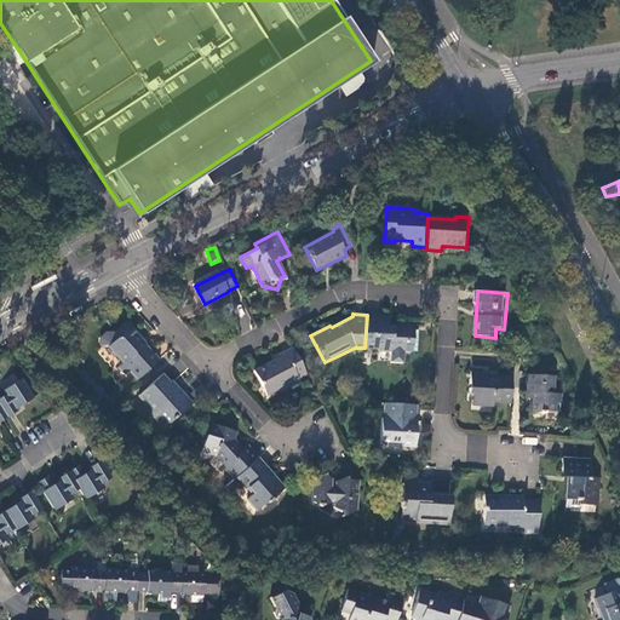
[(390,317),(367,315),(365,348),(380,349),(380,351),(400,352),(399,363),(412,365),(412,354),(420,354),(423,328),(400,327),(400,328),(390,327),(390,317)]
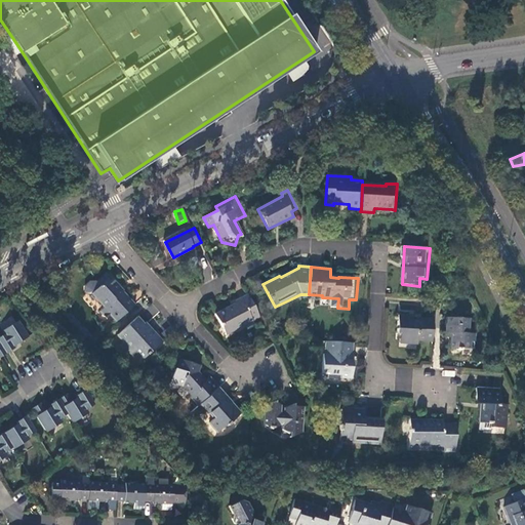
[(96,289),(110,278),(107,274),(96,283),(89,283),(85,287),(84,293),(86,295),(94,287),(96,289)]
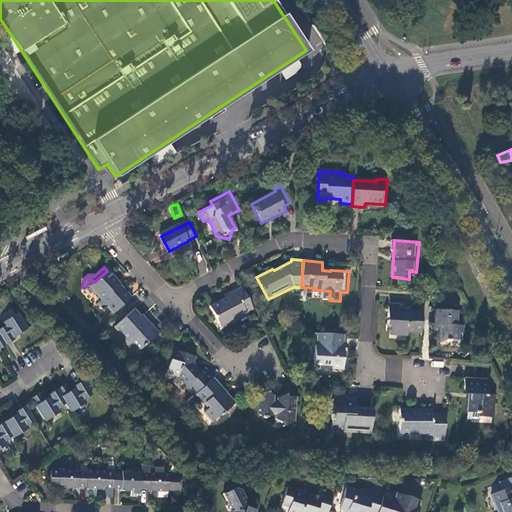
[(111,318),(132,299),(124,291),(125,290),(107,271),(94,282),(92,280),(83,288),(98,304),(105,312),(109,309),(112,313),(108,316),(111,318)]
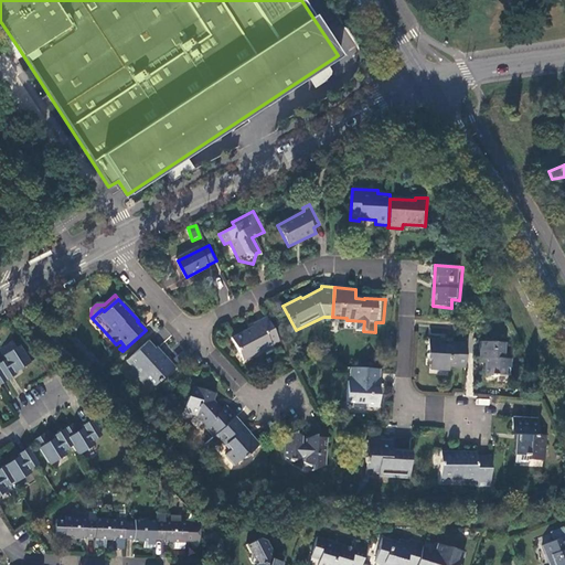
[(281,342),(267,316),(252,323),(253,327),(232,338),(244,360),(281,342)]
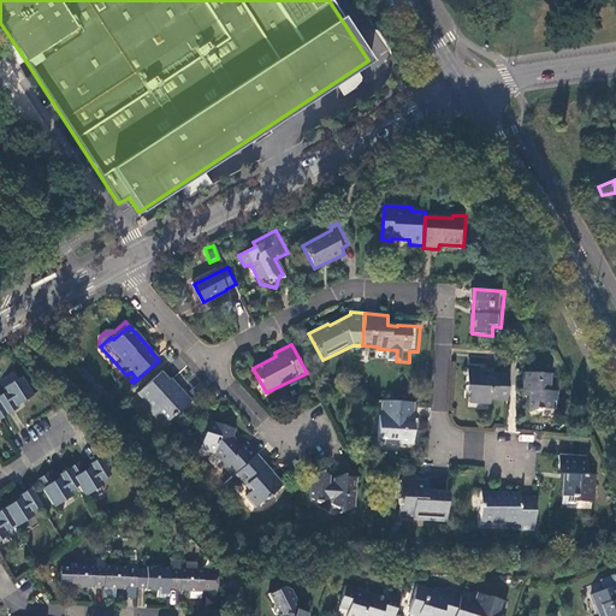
[(509,401),(510,378),(496,377),(484,375),(485,372),(485,371),(468,371),(467,392),(472,392),(471,398),(471,403),(492,404),(492,400),(509,401)]
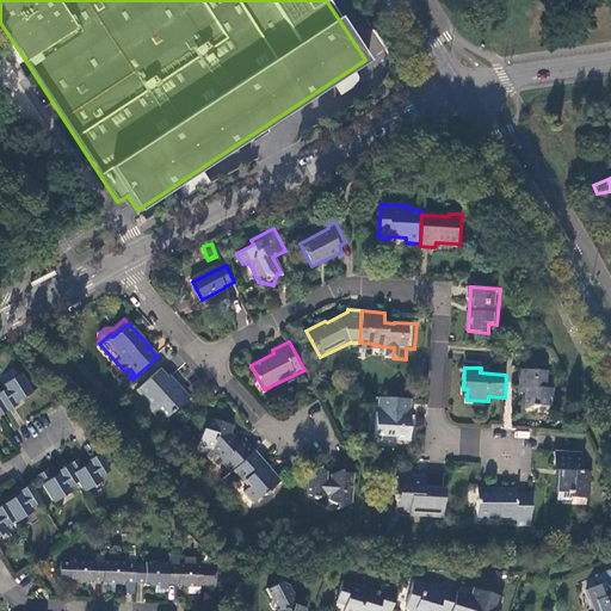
[(143,400),(162,421),(189,397),(170,376),(167,377),(160,370),(137,390),(144,399),(143,400)]
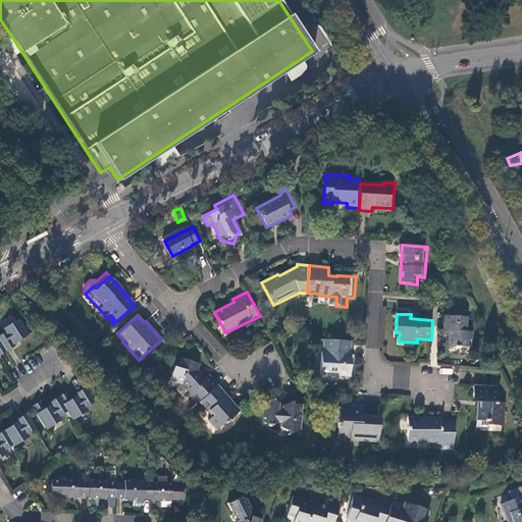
[(451,332),(451,336),(450,348),(460,349),(461,347),(473,348),(474,333),(466,332),(467,318),(446,316),(445,331),(451,332)]
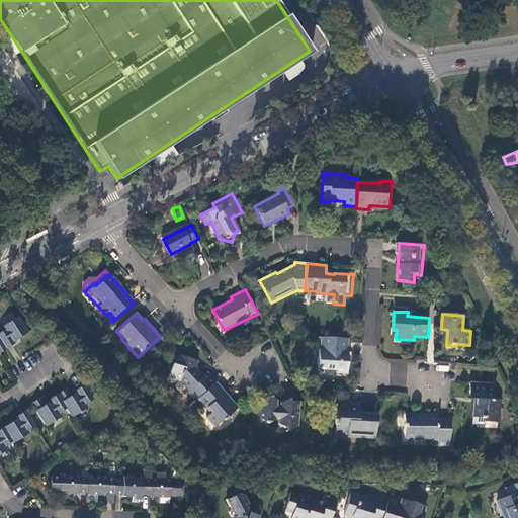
[(5,329),(0,331),(0,340),(5,348),(15,342),(14,340),(27,332),(18,317),(3,326),(5,329)]
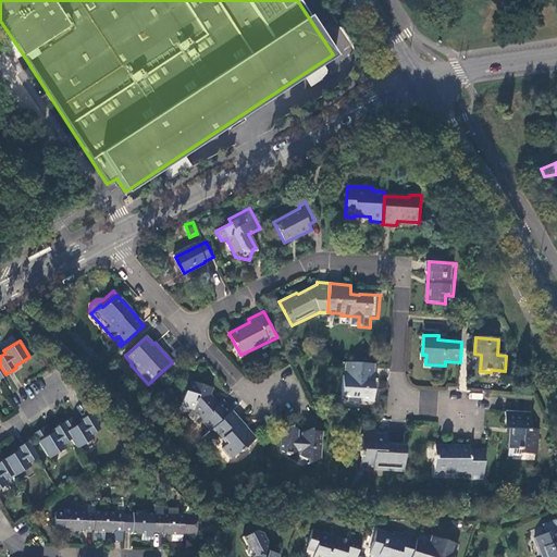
[(374,380),(375,366),(347,363),(346,376),(344,376),(343,398),(350,398),(350,405),(361,405),(362,403),(375,403),(376,380),(374,380)]
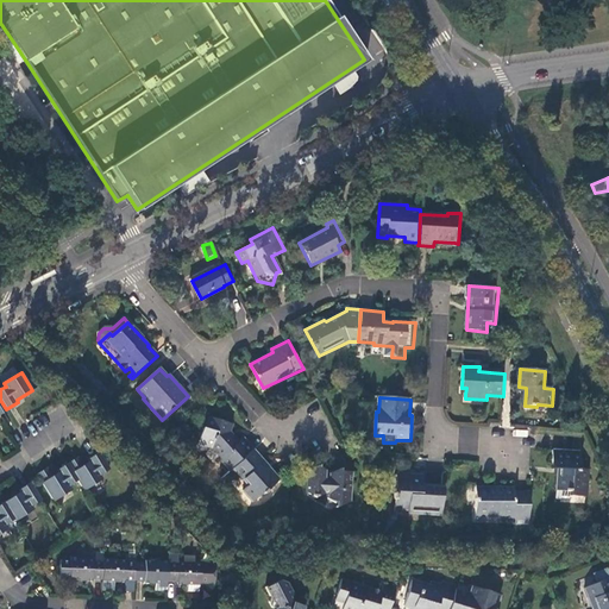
[(236,469),(256,450),(246,439),(240,444),(234,438),(233,439),(228,433),(231,426),(211,419),(207,429),(203,429),(200,443),(214,447),(225,458),(223,460),(232,472),(236,469)]
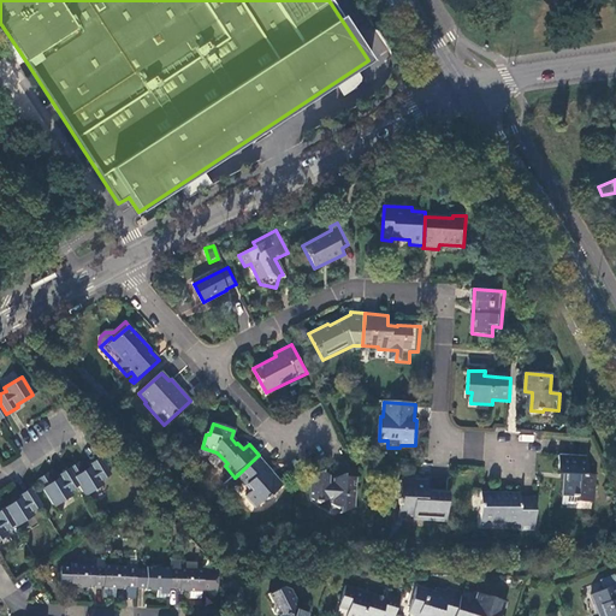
[(285,486),(259,455),(238,474),(254,491),(249,496),(259,508),(267,501),(268,502),(285,486)]
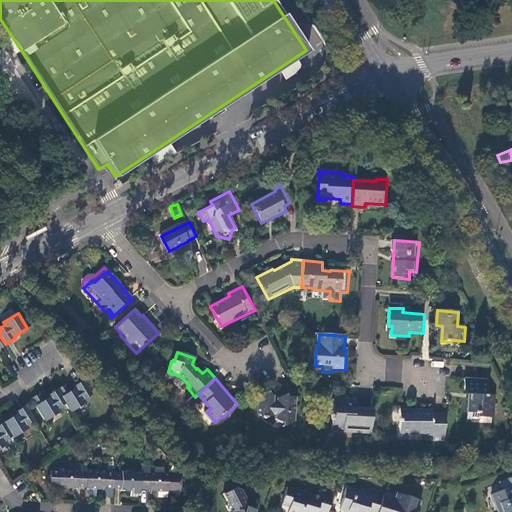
[(468,420),(473,420),(473,419),(480,420),(480,417),(494,418),(495,395),(488,395),(489,381),(465,379),(464,394),(469,394),(468,420)]
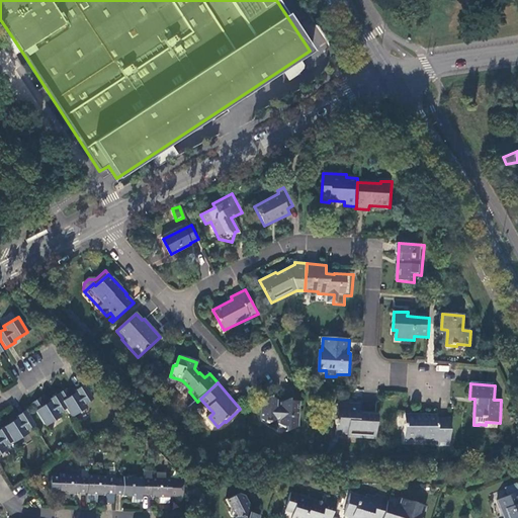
[(67,389),(58,394),(67,409),(72,417),(87,408),(85,404),(93,400),(84,385),(76,391),(77,392),(71,396),(67,389)]
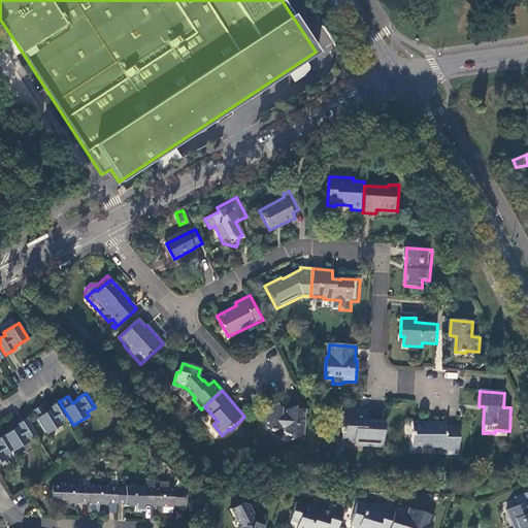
[(68,417),(59,401),(51,406),(52,408),(45,411),(41,405),(32,410),(47,434),(62,425),(60,421),(68,417)]
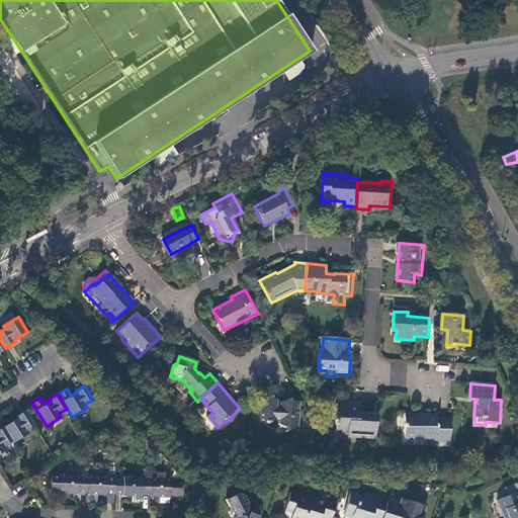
[(288,423),(288,432),(298,427),(300,403),(291,403),(291,400),(278,403),(277,402),(273,399),(272,398),(262,401),(262,419),(269,424),(277,420),(279,420),(279,423),(288,423)]
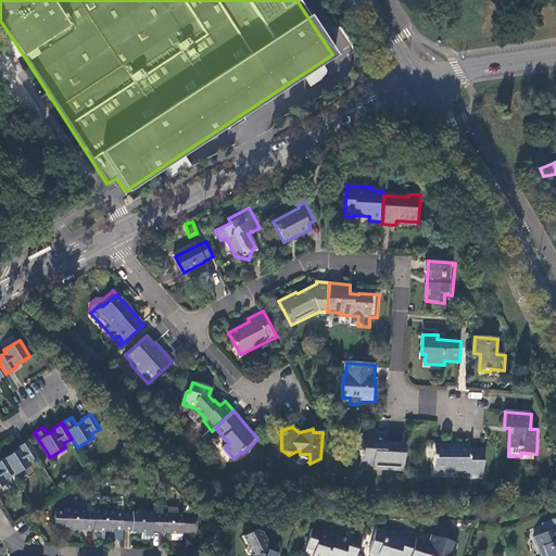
[(404,471),(406,446),(382,444),(383,437),(361,434),(358,452),(357,451),(357,456),(358,456),(357,464),(381,465),(381,469),(404,471)]
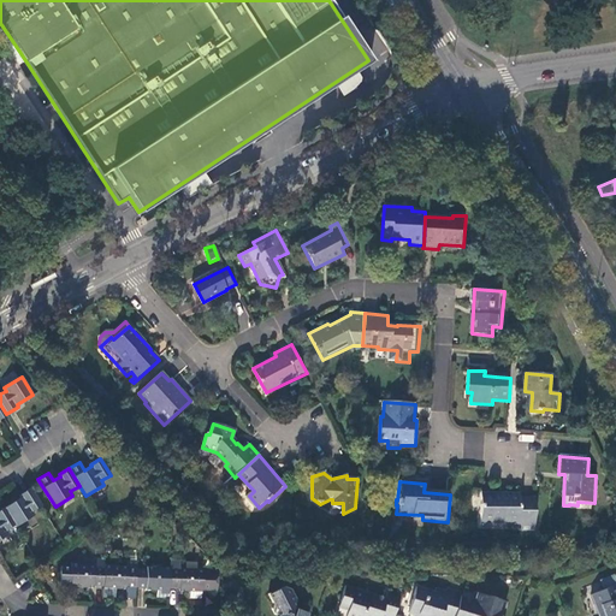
[(40,505),(29,489),(21,495),(22,497),(4,508),(15,525),(16,527),(35,515),(33,510),(40,505)]
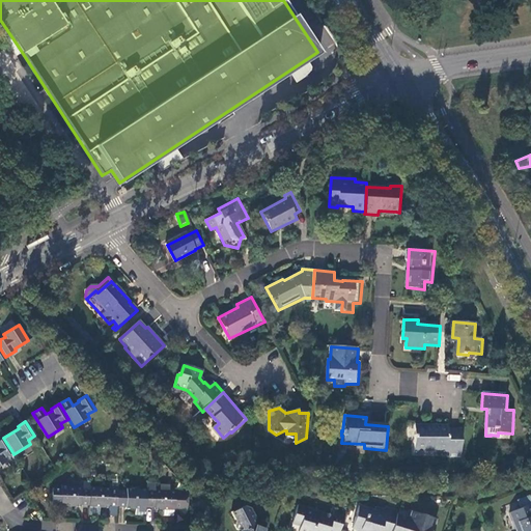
[(448,450),(448,456),(463,456),(463,431),(450,431),(449,424),(437,424),(437,426),(415,427),(415,449),(448,450)]
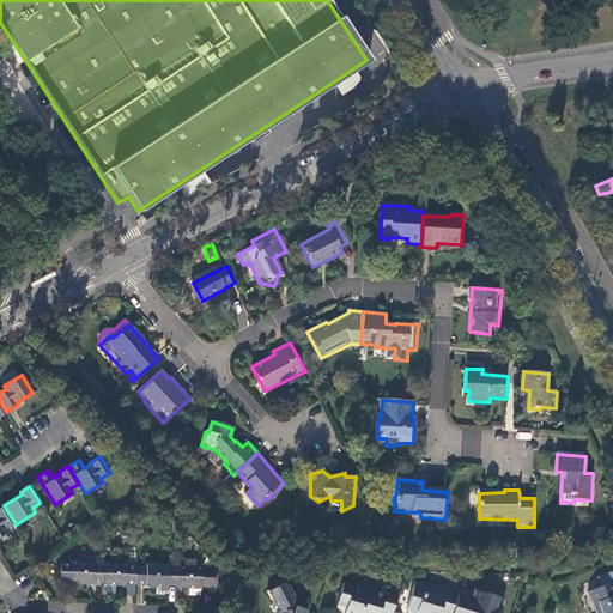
[(14,522),(4,505),(0,508),(0,535),(8,532),(6,528),(14,522)]
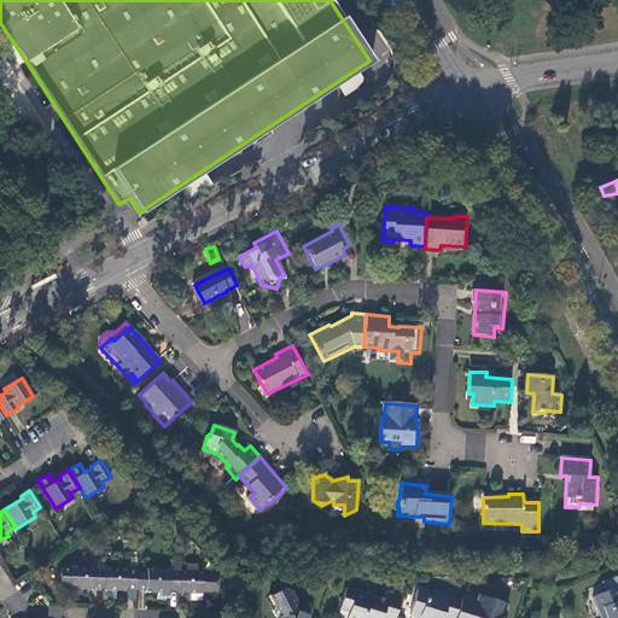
[(180,569),(181,561),(170,561),(170,569),(170,571),(169,592),(179,592),(179,594),(191,594),(194,594),(194,598),(203,598),(203,596),(217,598),(219,572),(204,571),(180,569)]
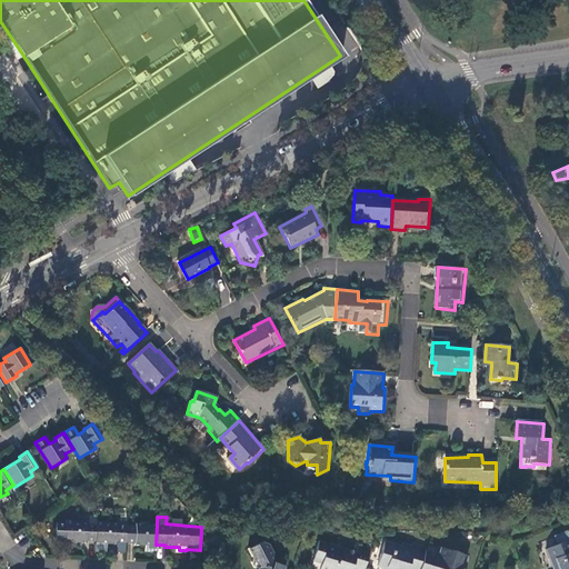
[(96,542),(96,523),(88,522),(88,521),(66,520),(66,525),(56,523),(55,538),(66,539),(65,546),(72,546),(72,542),(87,542),(87,541),(96,542)]
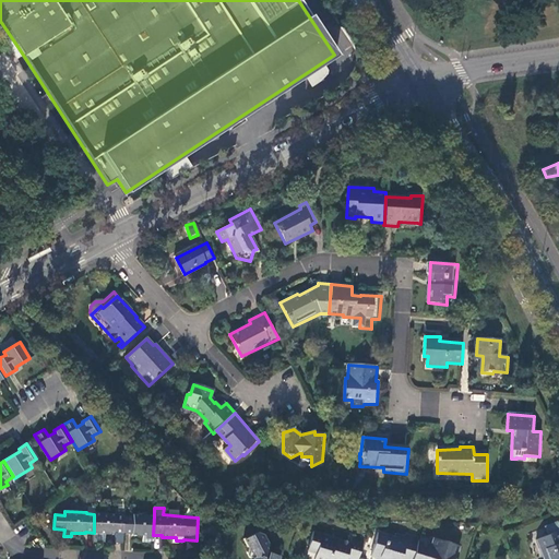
[(123,533),(125,515),(116,514),(116,513),(94,512),(94,514),(94,533),(93,537),(102,537),(102,534),(116,534),(116,533),(123,533)]
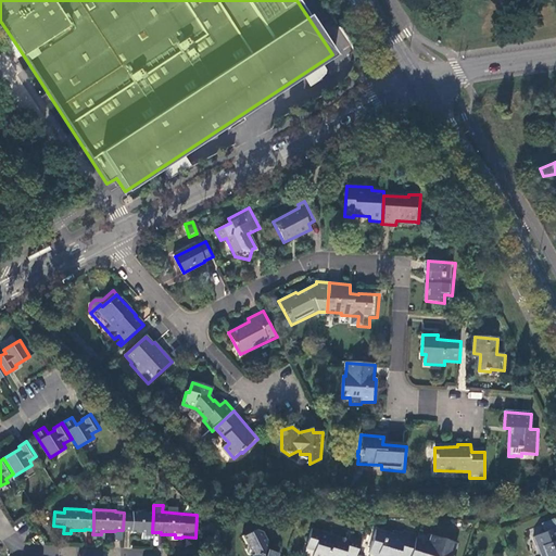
[(153,514),(153,512),(133,510),(133,513),(124,513),(123,530),(131,531),(131,532),(144,533),(144,536),(152,536),(152,532),(153,514)]
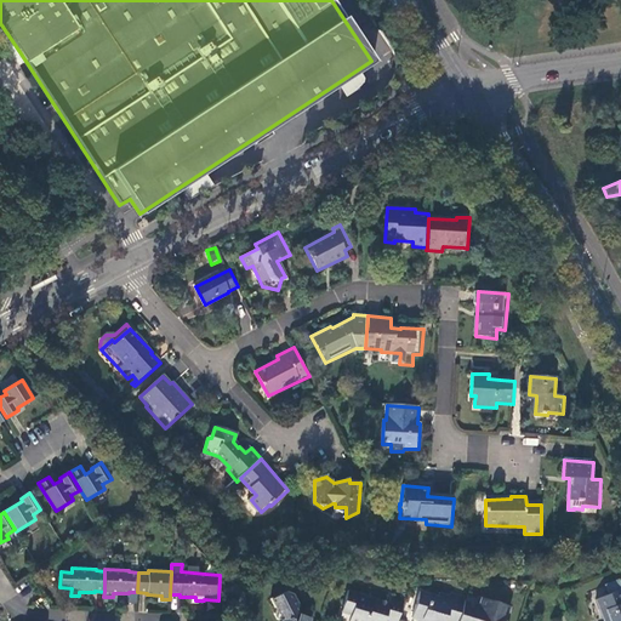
[(620,620),(620,584),(620,581),(608,586),(611,594),(598,599),(605,620),(620,620)]
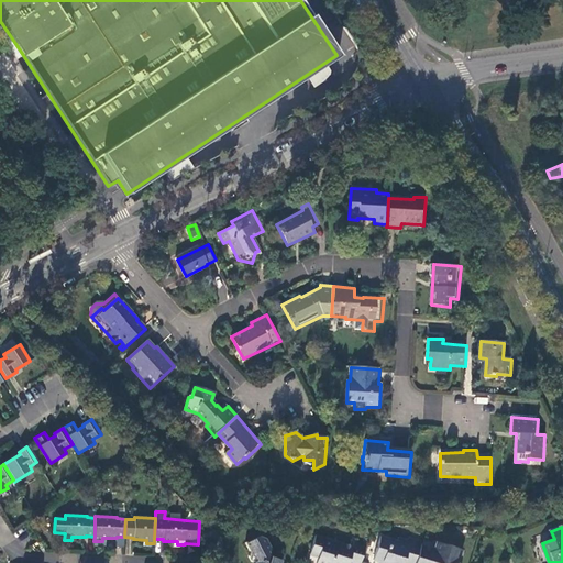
[(282,562),(283,562),(271,558),(268,552),(271,551),(265,539),(258,537),(245,544),(250,552),(249,555),(252,562),(255,562),(282,562)]
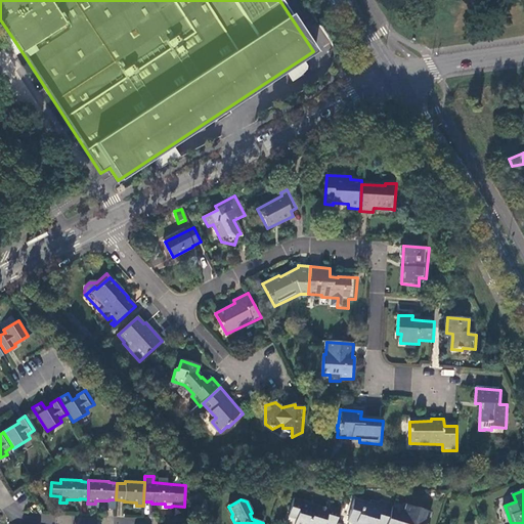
[(337,523),(343,507),(332,504),(330,510),(294,499),(290,514),(298,516),(297,521),(295,523),(337,523)]
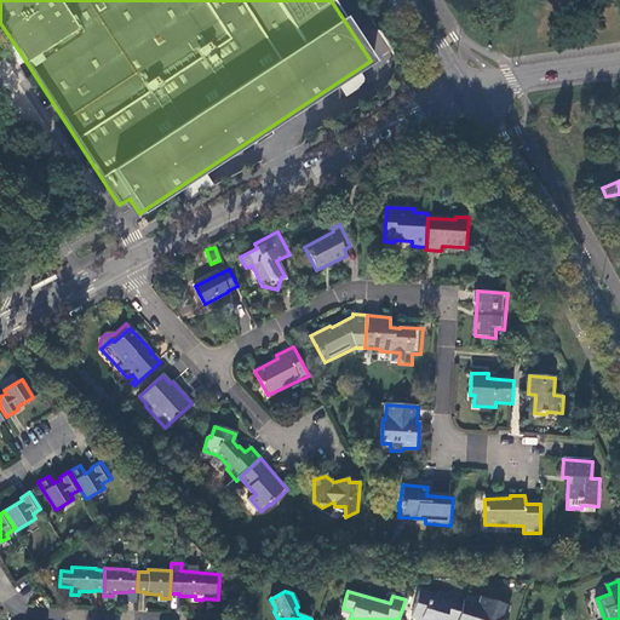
[(458,619),(465,601),(465,598),(451,593),(449,596),(440,593),(438,597),(419,592),(412,618),(420,619),(446,619),(458,619)]
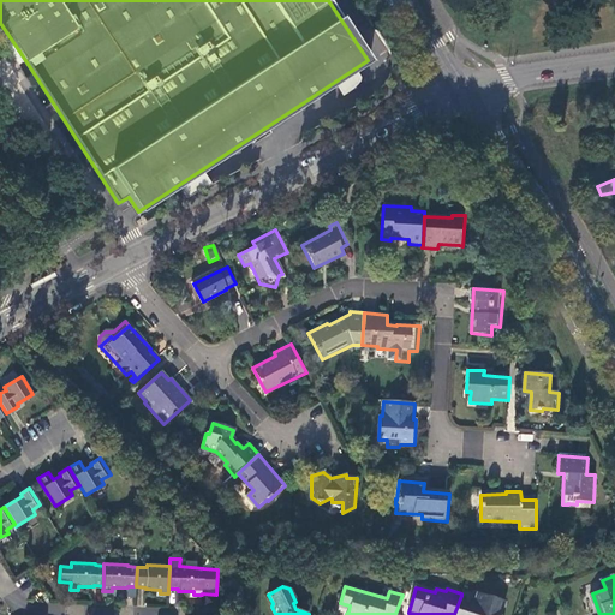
[(193,591),(190,591),(190,602),(202,602),(202,595),(193,595),(193,591)]
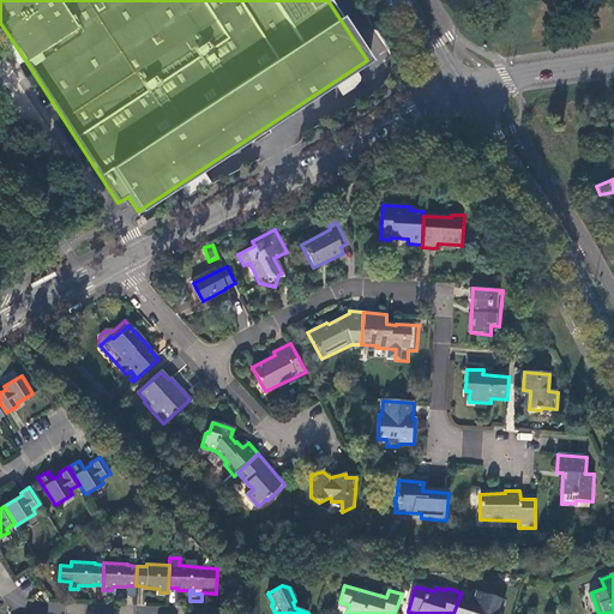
[(453,613),(500,613),(504,602),(476,594),(475,600),(461,595),(453,613)]
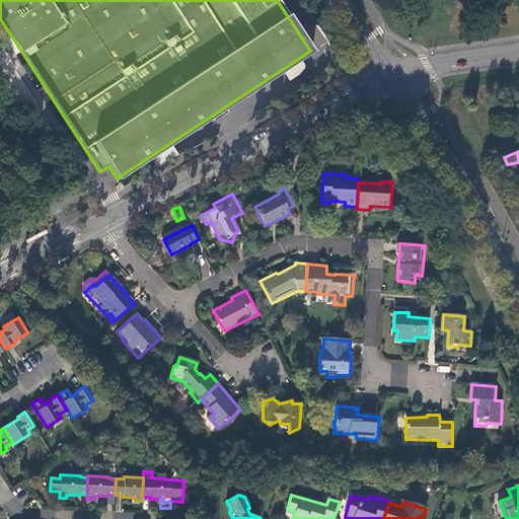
All buildings are outlined.
